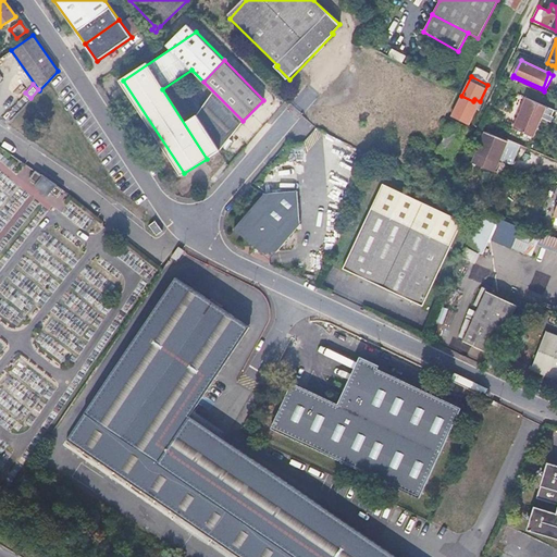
[(473,101),(461,96),(452,115),(469,125),(480,101),(474,99),(473,101)]
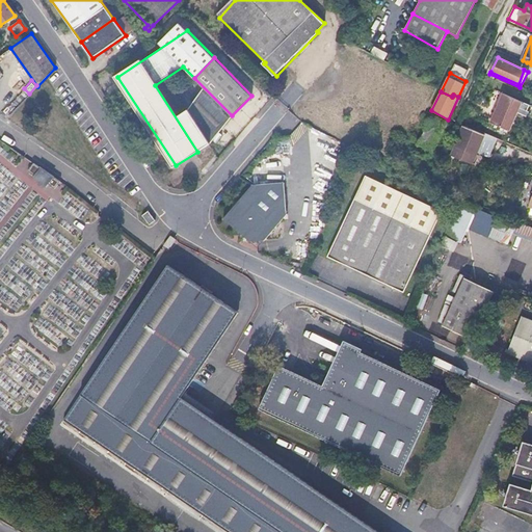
[(531,105),(506,94),(494,124),(511,131),(522,107),(529,110),(531,105)]
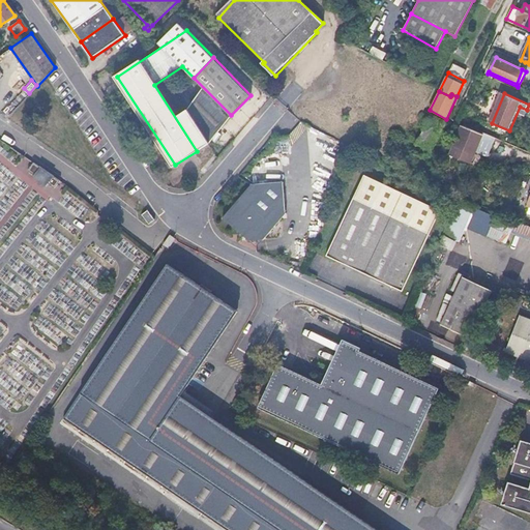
[(481,135),(463,126),(454,146),(453,148),(457,149),(453,155),(457,156),(470,162),(470,160),(473,153),(474,151),(487,157),(491,147),(493,142),(495,138),(491,136),(482,133),(481,135)]
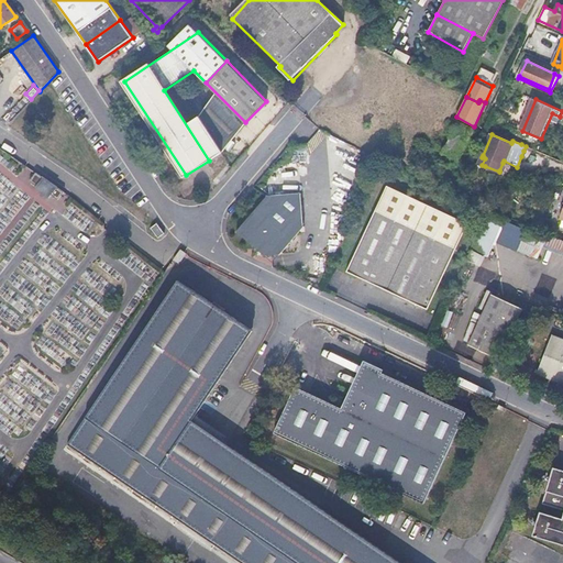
[(43,178),(35,190),(57,206),(65,192),(53,185),(43,178)]
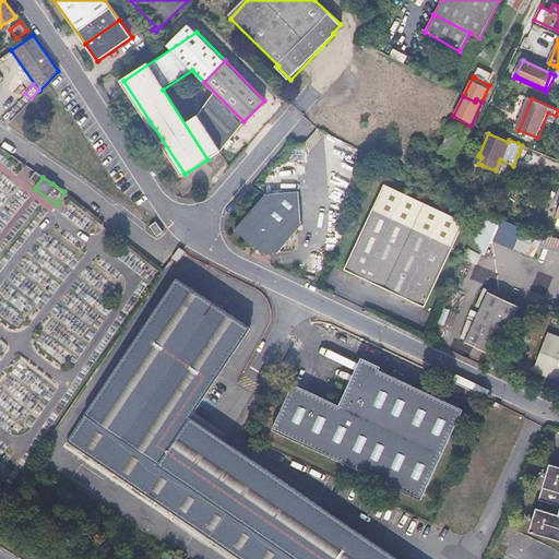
[(463,219),(381,181),(341,269),(423,307),(463,219)]
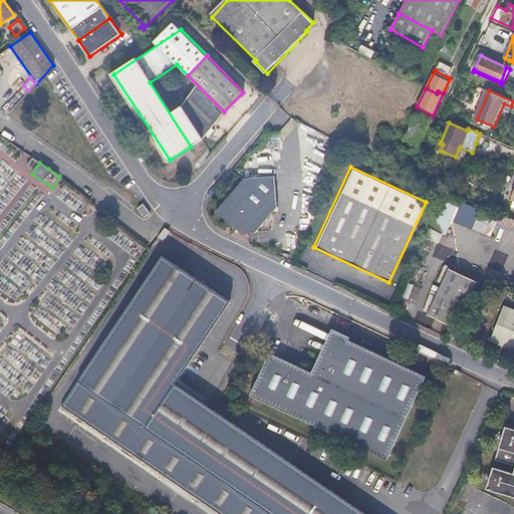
[(272,177),(241,180),(215,214),(249,240),(276,206),(272,177)]
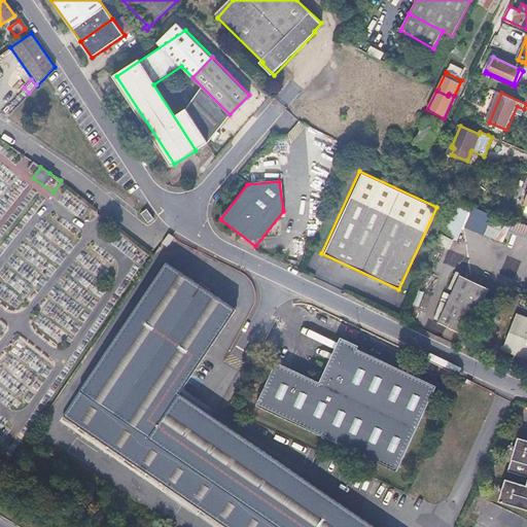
[(455,203),(441,231),(455,239),(470,211),(455,203)]
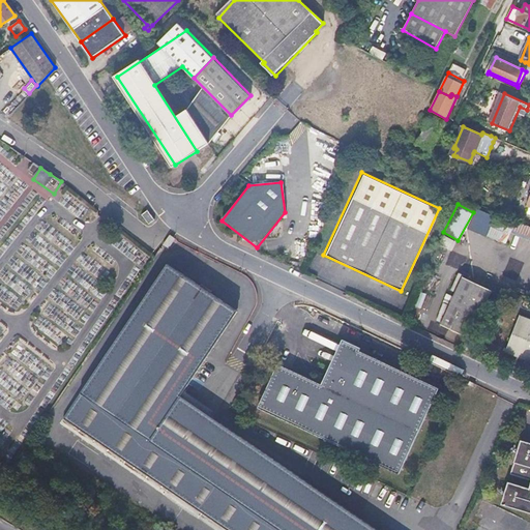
[(143,213),(149,223),(154,219),(148,209),(143,213)]
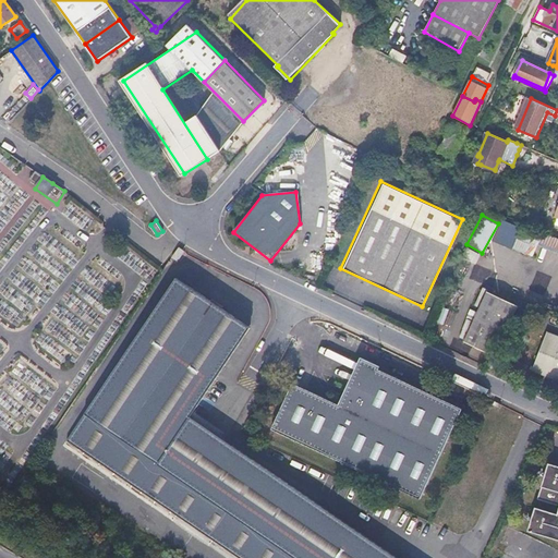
[(493,238),(504,243),(511,229),(500,223),(493,238)]
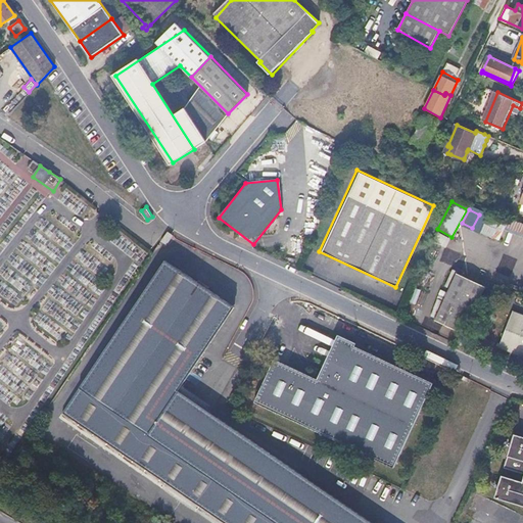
[(522,222),(510,218),(506,226),(522,232),(522,222)]
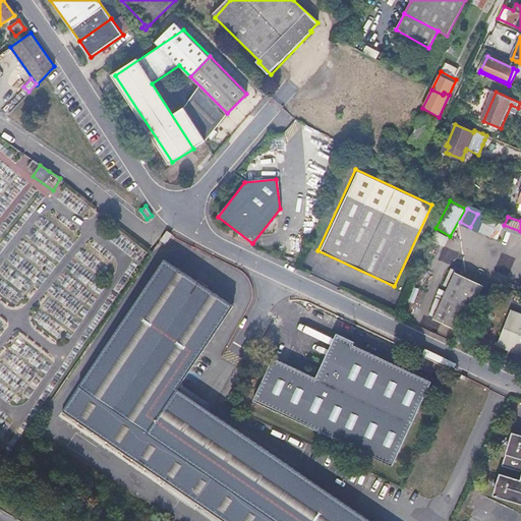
[(482,221),(479,231),(491,235),(495,225),(482,221)]
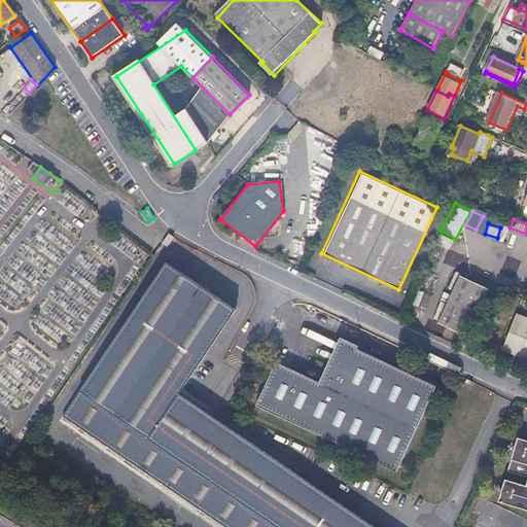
[(172,242),(167,238),(161,247),(166,251),(172,242)]
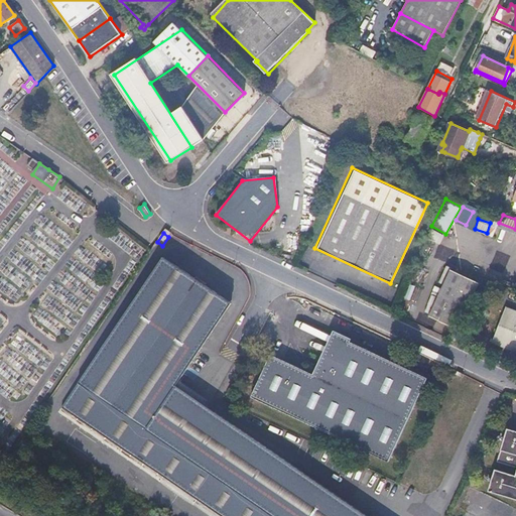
[(60,410),(129,457),(216,515),(358,515),(224,425),(172,391),(229,306),(161,260),(60,410)]
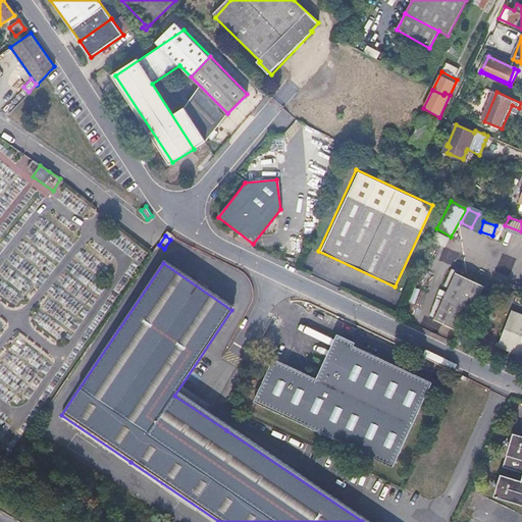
[(485,285),(457,272),(435,319),(464,332),(485,285)]
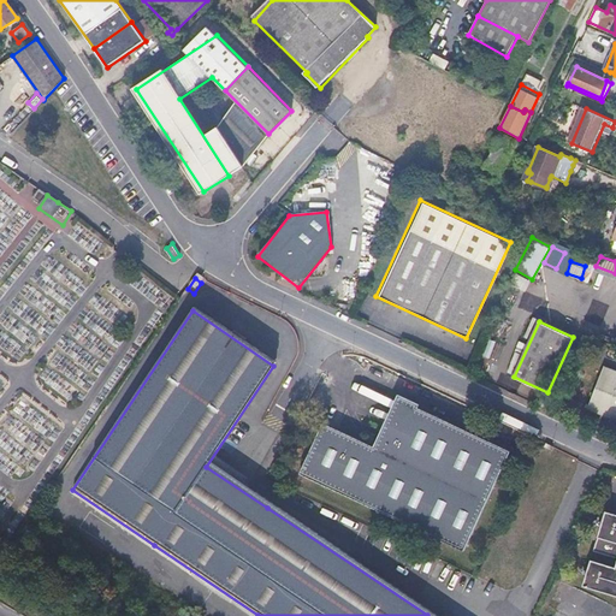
[(615,368),(605,365),(588,409),(615,420),(615,368)]
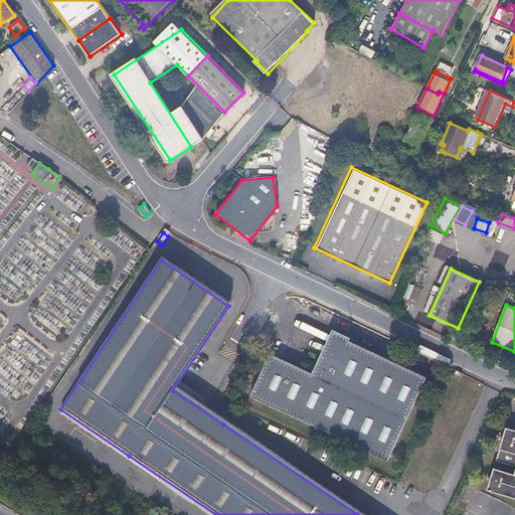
[(316,375),(271,354),(251,395),(389,460),(427,376),(337,334),(326,356),(323,354),(317,365),(321,367),(316,375)]
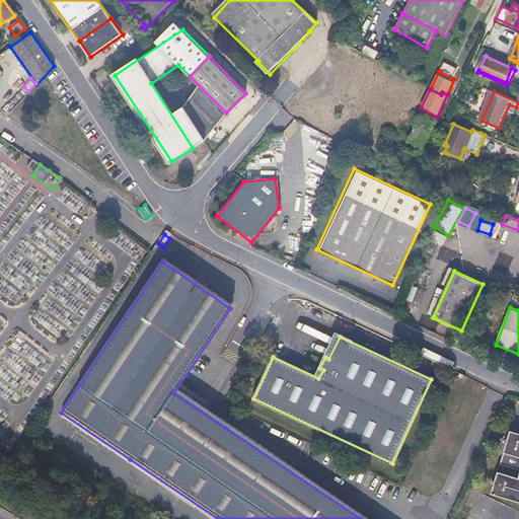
[(492,494),(518,501),(518,429),(510,427),(501,464),(509,466),(512,454),(518,455),(518,473),(498,468),(492,494)]
